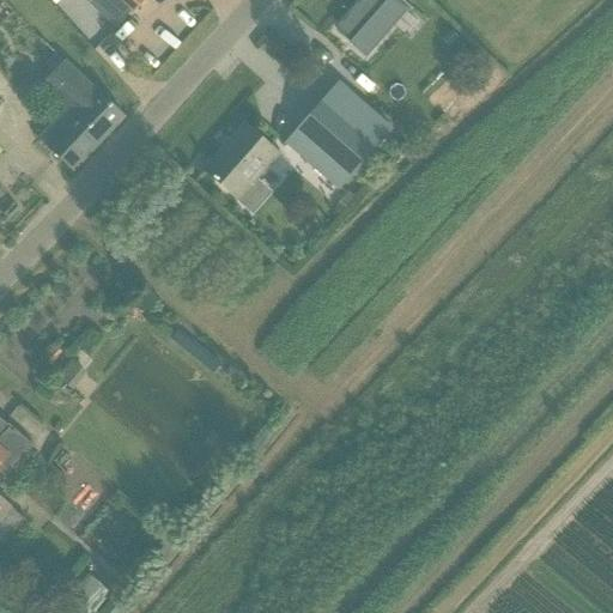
[(111,0),(131,17),(145,0),(111,0)]
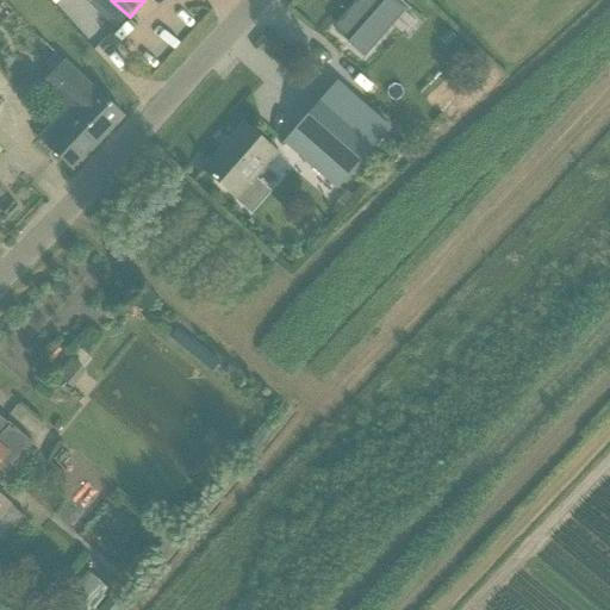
[(384,0),(359,0),(337,26),(352,39),(349,43),(365,56),(404,11),(391,0),(386,0),(385,1),(384,0)]
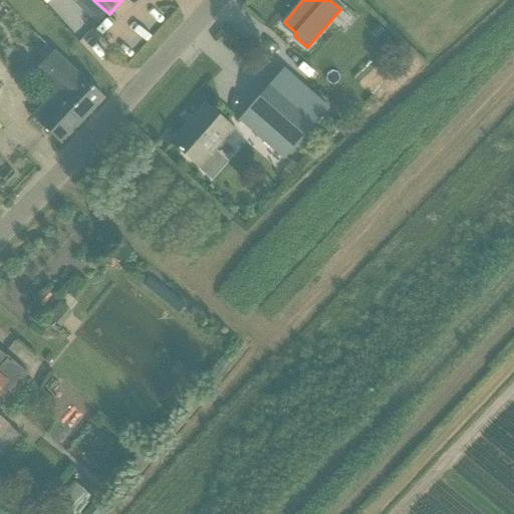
[(356,48),(367,53),(374,41),(362,35),(356,48)]
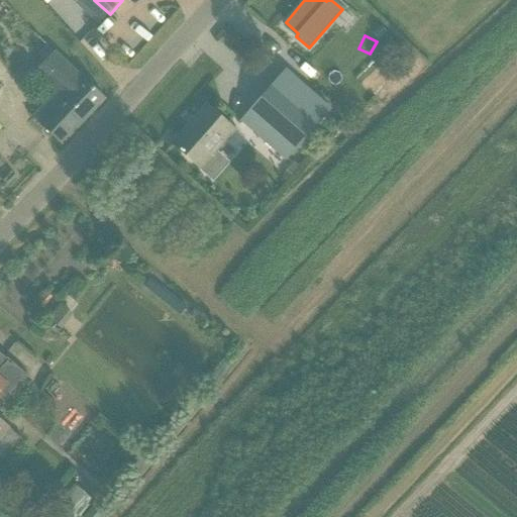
[(36,72),(56,90),(32,116),(62,144),(105,100),(82,78),(81,79),(55,53),(36,72)]
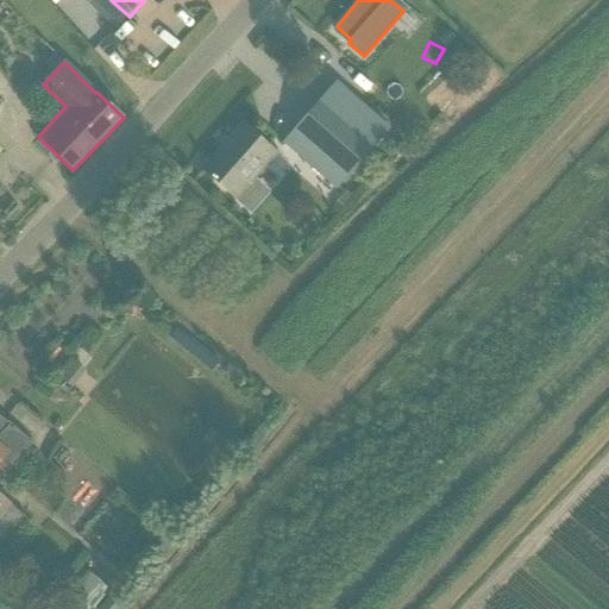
[(336,82),(283,142),(337,189),(390,130),(336,82)]
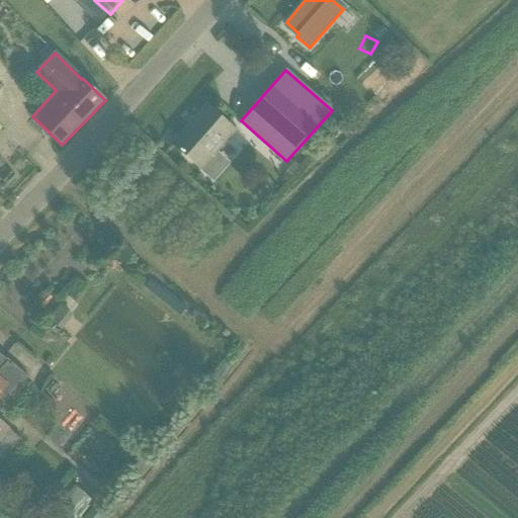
[(230,163),(219,153),(236,133),(206,106),(195,120),(197,122),(177,146),(174,143),(173,145),(180,151),(183,155),(184,154),(213,181),(230,163)]
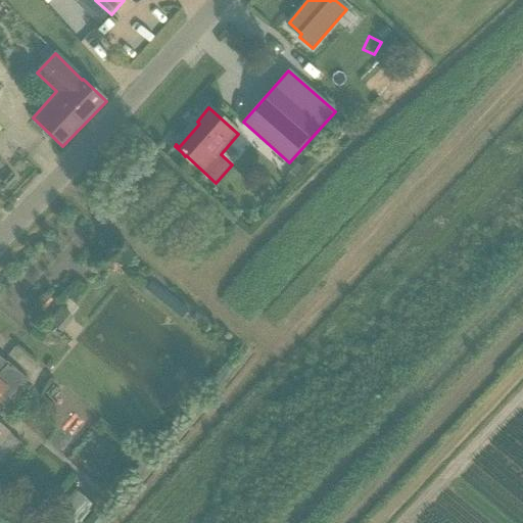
[(346,120),(337,129),(343,135),(352,126),(346,120)]
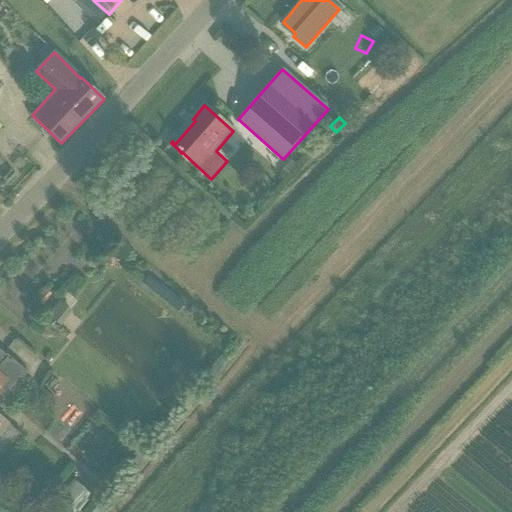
[(74,312),(61,326),(76,340),(89,326),(74,312)]
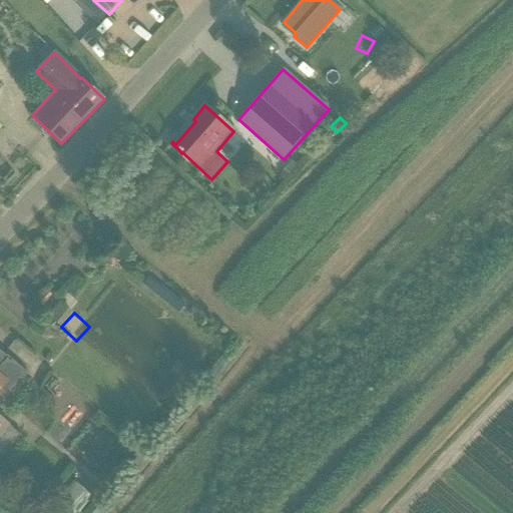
[(0,396),(4,400),(28,374),(8,357),(0,366),(0,396)]
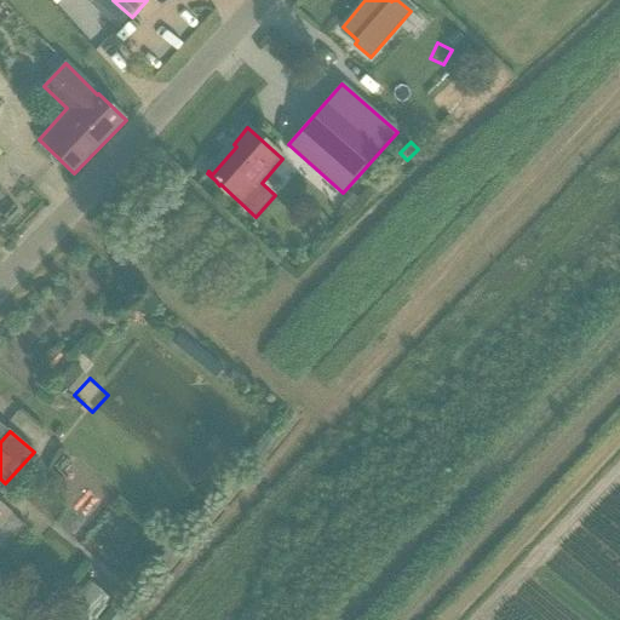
[(0,551),(23,524),(0,505),(0,551)]
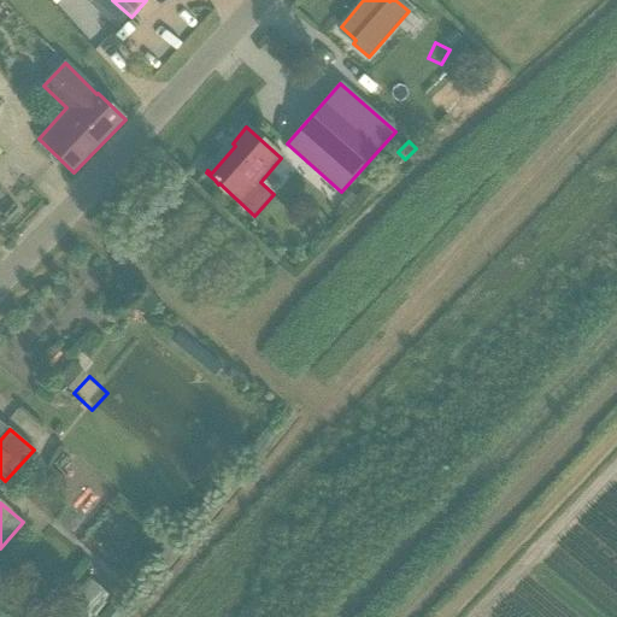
[(166,569),(178,575),(187,558),(176,552),(166,569)]
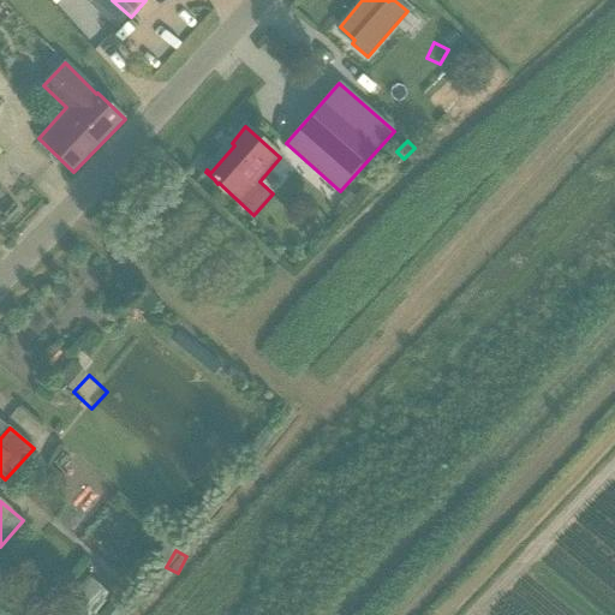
[(101,583),(79,604),(89,614),(103,614),(119,599),(101,583)]
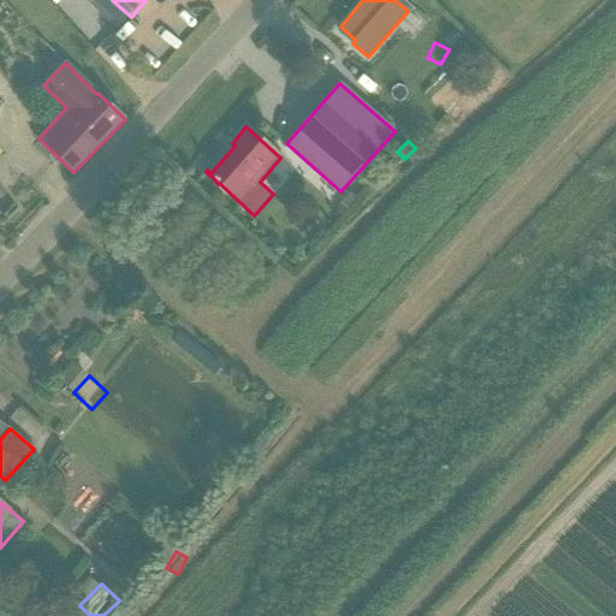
[(42,614),(47,605),(22,590),(17,597),(42,614)]
